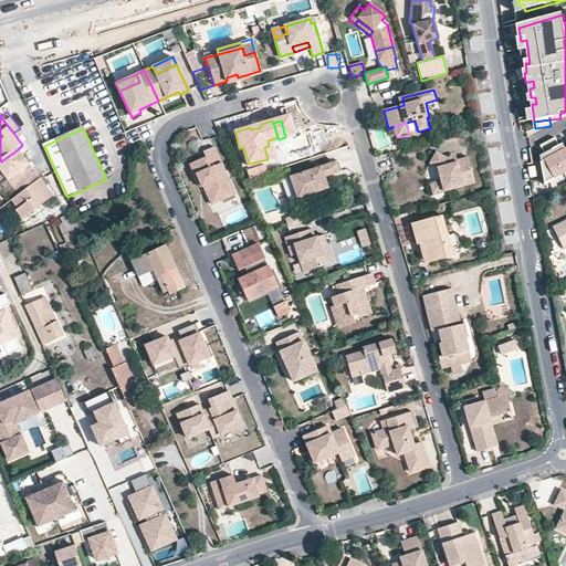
[(548,143),(565,174),(565,173),(565,149),(563,144),(561,146),(556,138),(548,143)]
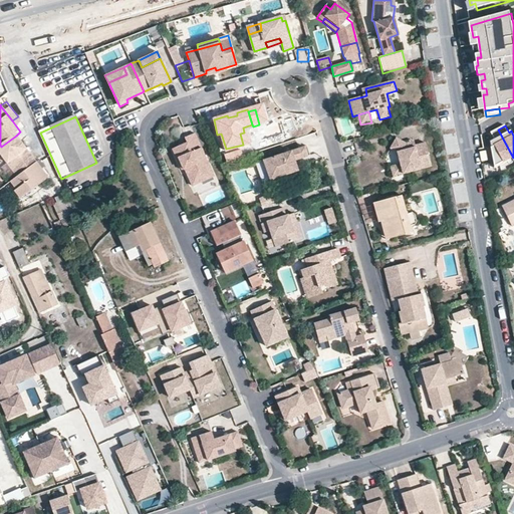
[(513,158),(498,130),(492,133),(496,139),(491,142),(496,167),(513,158)]
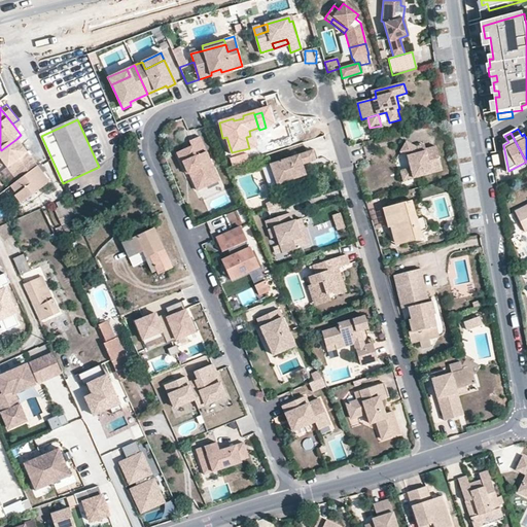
[(197,190),(206,186),(208,179),(217,176),(200,136),(175,146),(184,169),(189,167),(190,170),(188,171),(197,190)]
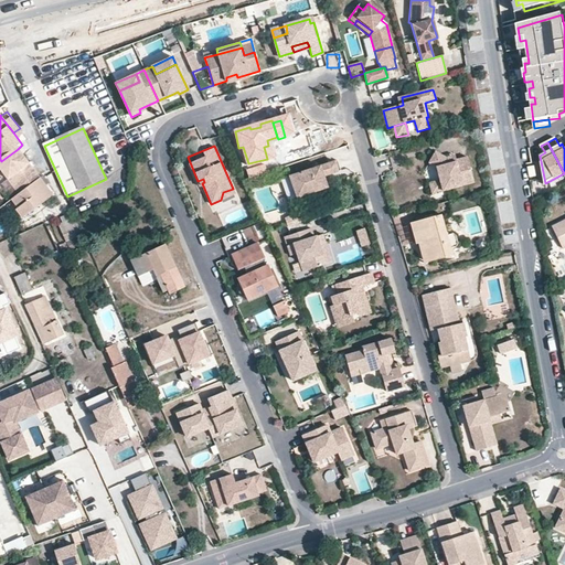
[(1,161),(0,161),(0,168),(4,173),(7,172),(12,179),(14,177),(25,191),(31,187),(41,179),(33,168),(29,171),(25,168),(30,164),(18,149),(1,161)]
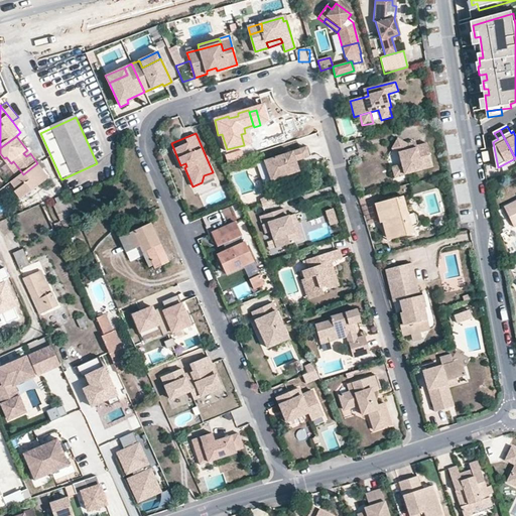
[(407,144),(397,140),(392,150),(399,154),(402,165),(405,174),(433,167),(427,143),(416,146),(417,148),(412,149),(411,146),(407,144)]
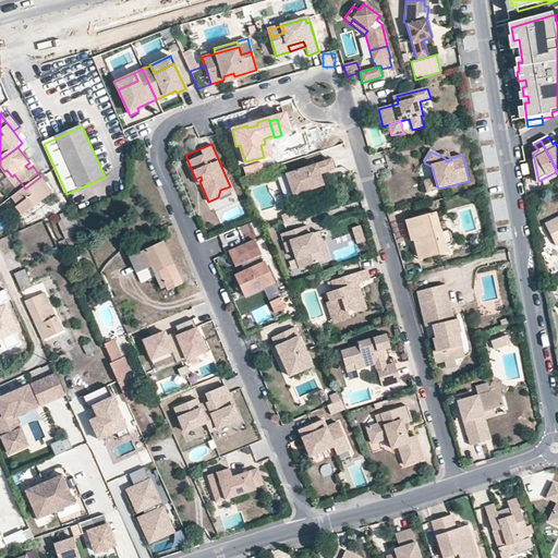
[(290,186),(295,185),(299,195),(311,191),(312,193),(325,190),(322,179),(317,180),(316,176),(320,174),(337,169),(334,158),(287,174),(290,186)]
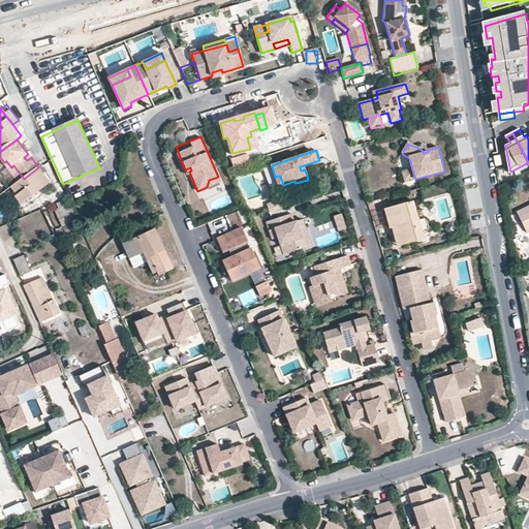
[(6,161),(4,162),(19,183),(24,179),(13,165),(11,167),(6,161)]
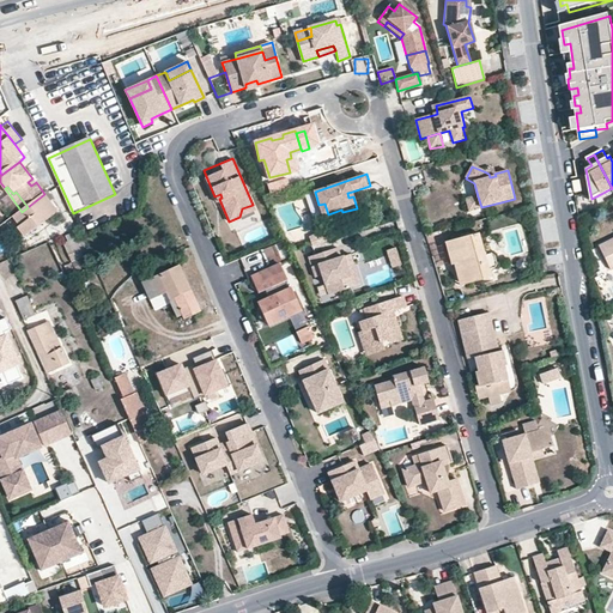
[(319,205),(315,192),(304,195),(313,219),(322,217),(319,205)]
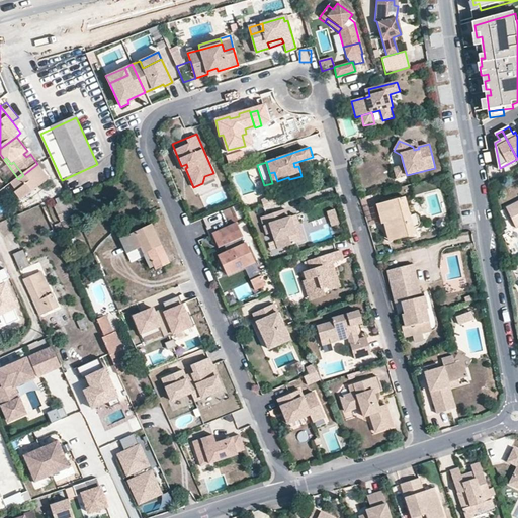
[(18,179),(12,183),(18,191),(16,193),(22,201),(31,194),(29,191),(32,189),(34,192),(37,190),(50,180),(37,164),(28,171),(23,175),(18,179)]
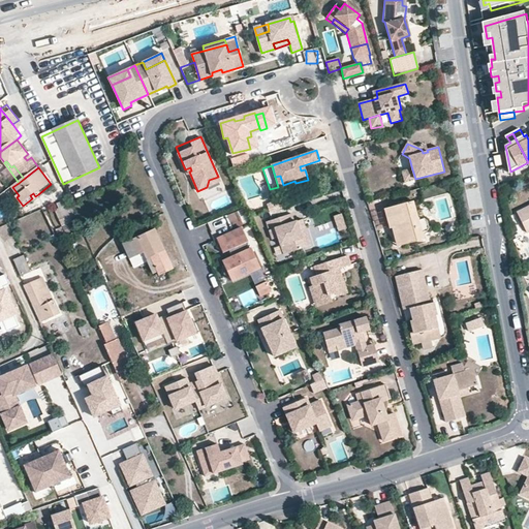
[(412,169),(402,173),(405,182),(415,179),(412,169)]
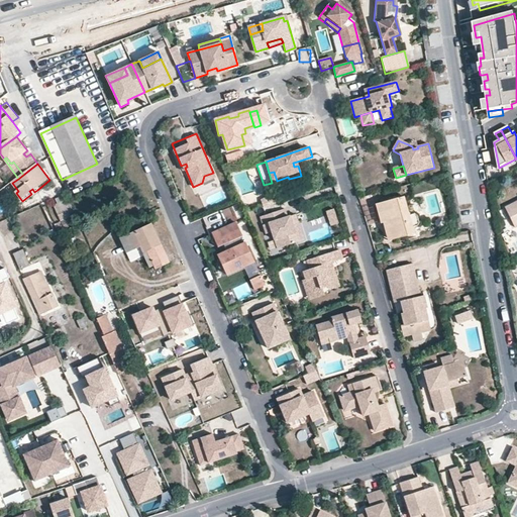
[(213,173),(204,176),(202,183),(214,177),(213,173)]
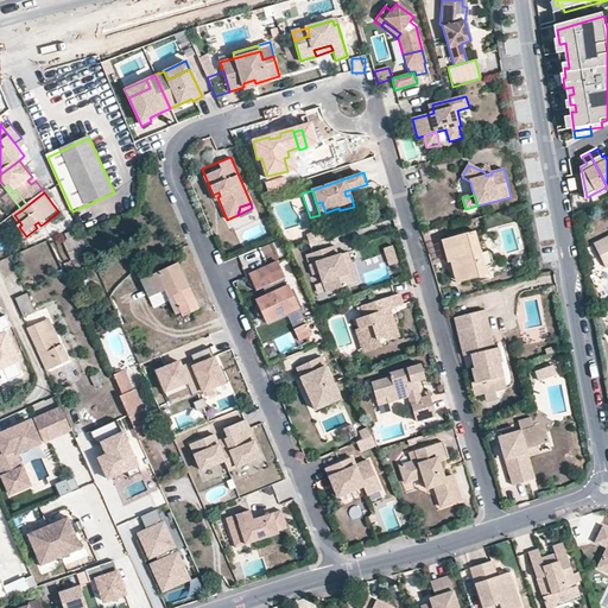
[(21,225),(14,215),(7,221),(14,230),(19,227),(21,225)]
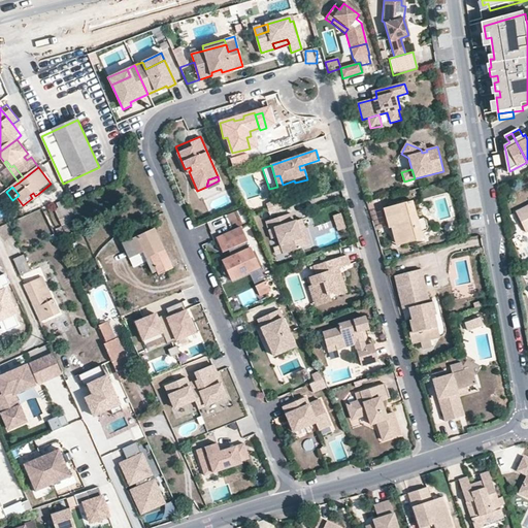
[(76,217),(67,195),(56,199),(59,205),(54,207),(63,226),(77,220),(76,217)]
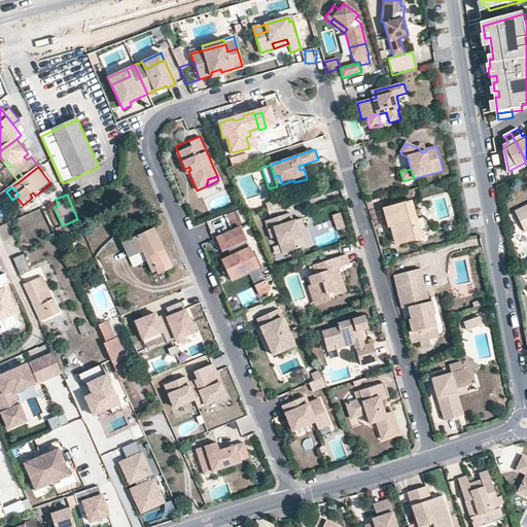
[(286,203),(284,196),(272,202),(274,207),(286,203)]
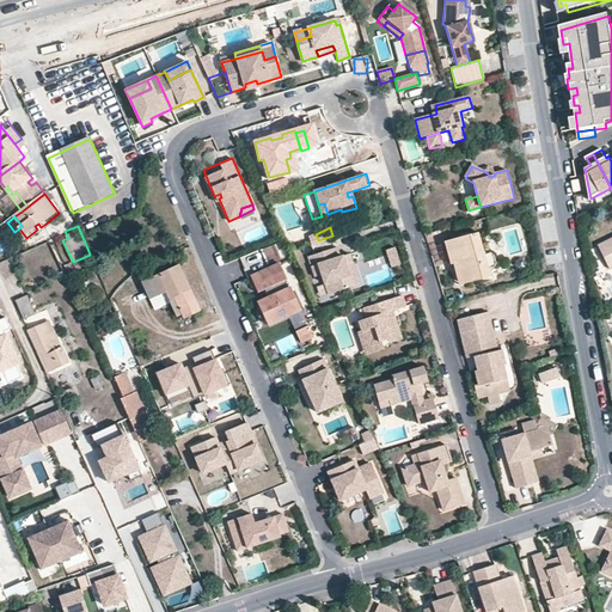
[(484,256),(478,233),(445,243),(445,245),(450,264),(451,267),(453,265),(457,264),(458,265),(460,265),(461,273),(459,274),(463,286),(490,279),(489,270),(495,268),(497,264),(494,256),(490,255),(484,256)]
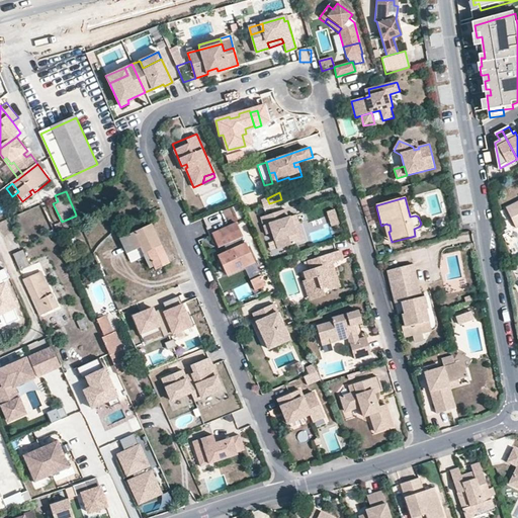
[(517,201),(507,207),(516,227),(517,226),(517,201)]
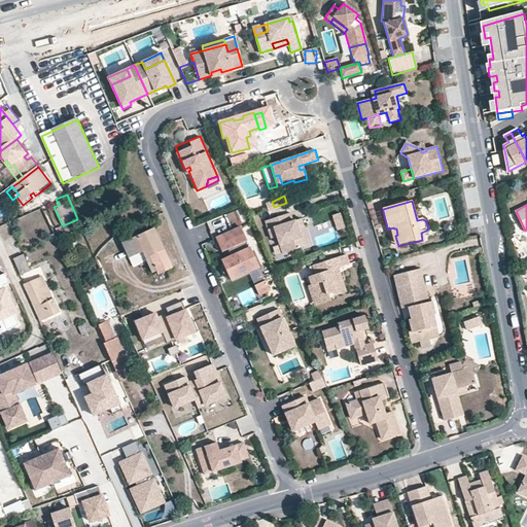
[(346,226),(341,211),(331,214),(337,230),(346,226)]
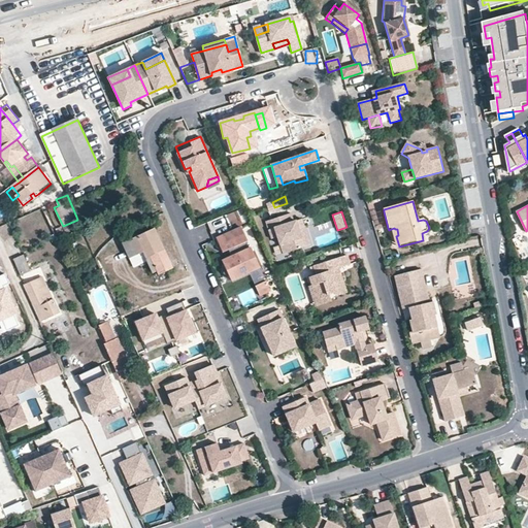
[(370,216),(375,231),(388,228),(384,211),(370,216)]
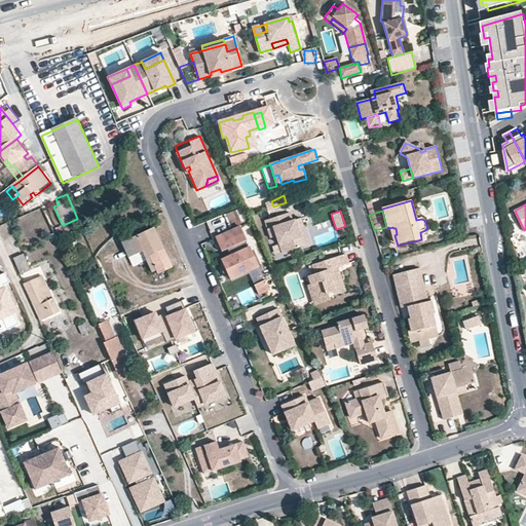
[(282,253),(303,246),(298,229),(304,227),(301,218),(292,220),(290,213),(264,220),(269,237),(276,236),(282,253)]
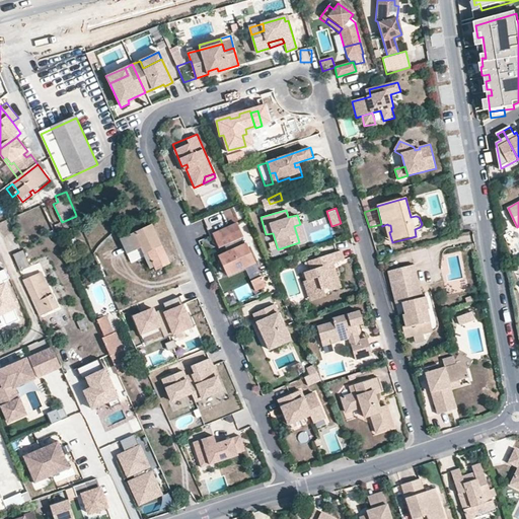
[(253,264),(237,224),(213,234),(219,248),(224,245),(229,243),(232,250),(227,252),(218,256),(225,275),(253,264)]
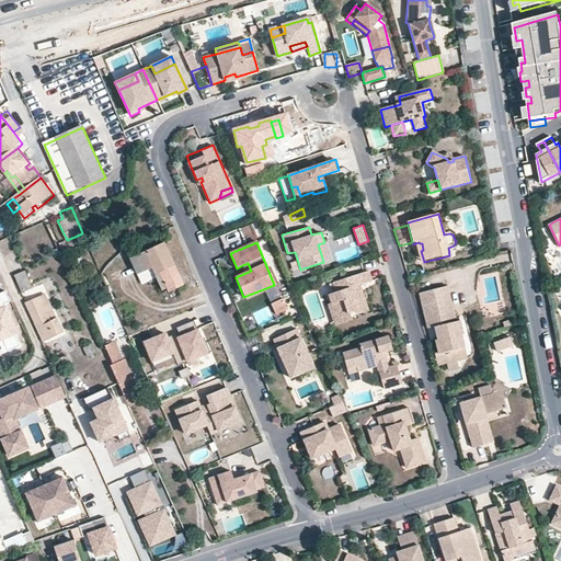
[(324,242),(318,244),(323,262),(330,260),(324,242)]
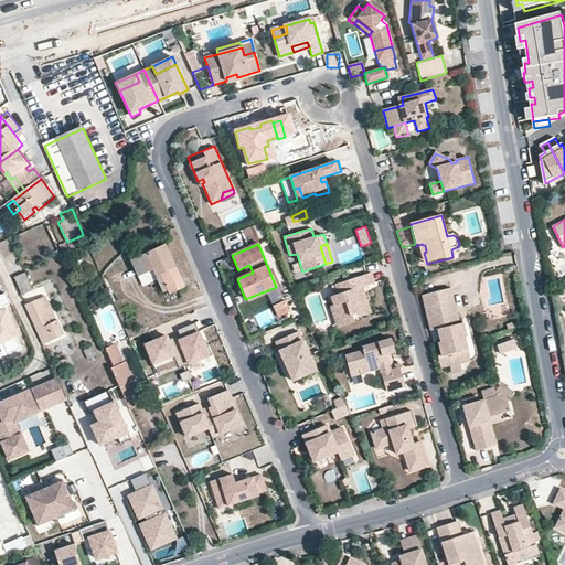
[(426,252),(425,245),(423,245),(422,244),(418,245),(424,265),(427,264),(424,253),(426,252)]
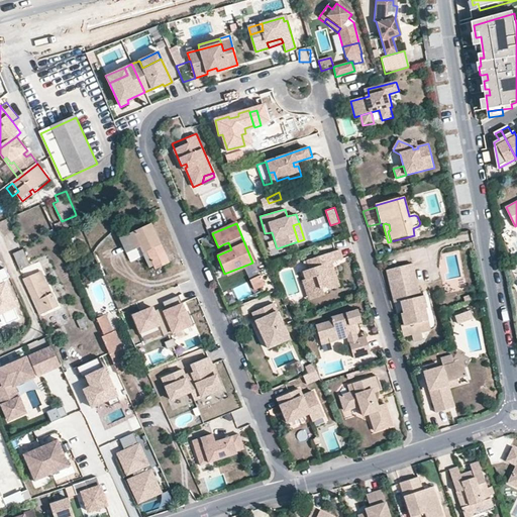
[(170,263),(150,224),(131,233),(120,237),(127,253),(140,247),(143,253),(148,251),(154,266),(157,270),(170,263)]
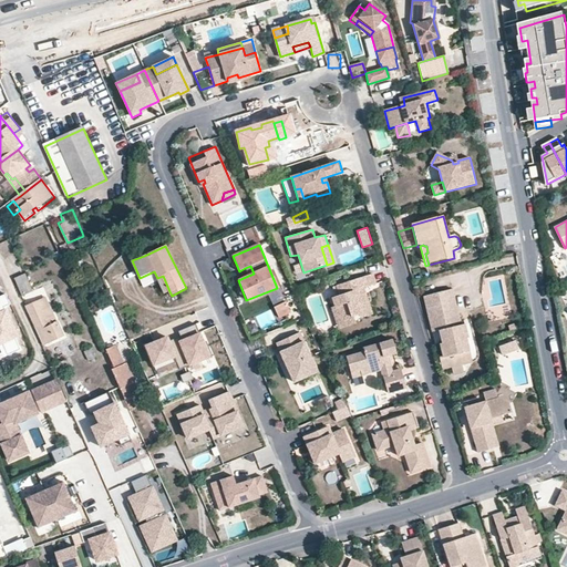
[(144,256),(141,249),(127,256),(131,261),(132,260),(144,256)]
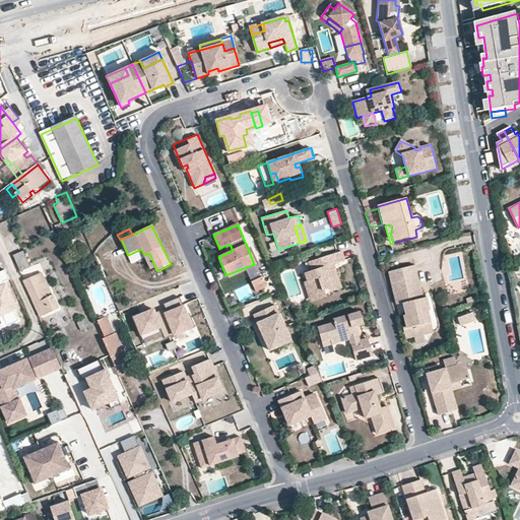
[(144,255),(141,249),(128,255),(131,262),(144,257),(144,255)]
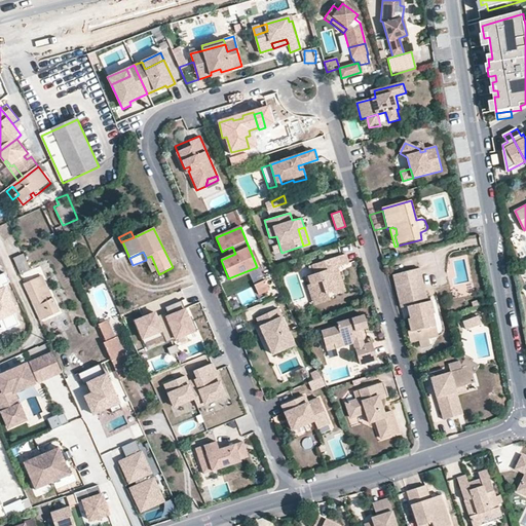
[(21,273),(31,269),(24,254),(13,258),(14,261),(21,273)]
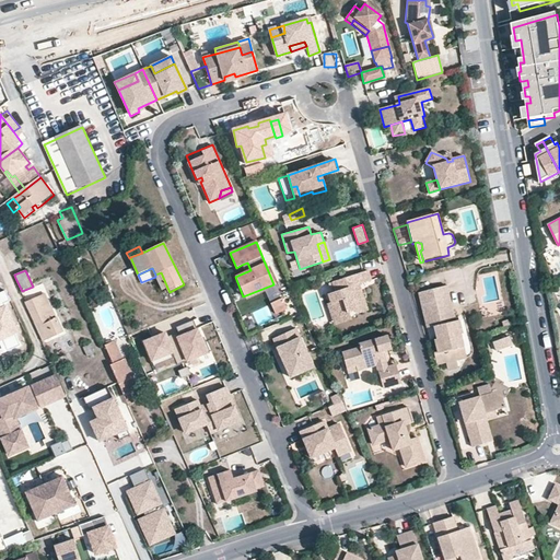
[(370,271),(334,282),(337,293),(330,294),(334,304),(339,321),(350,317),(349,314),(359,312),(358,308),(368,305),(364,294),(360,291),(358,286),(361,286),(373,282),(370,271)]
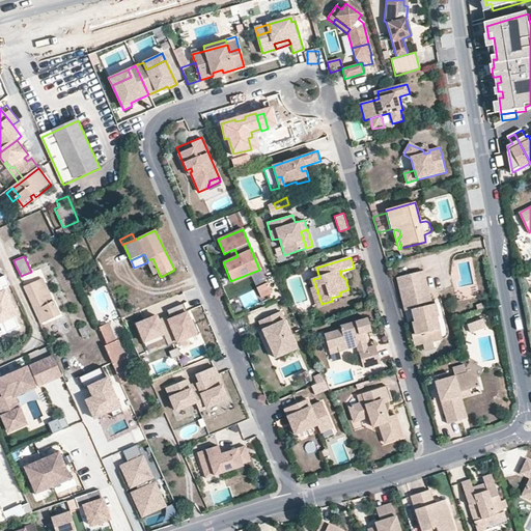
[(152,258),(147,260),(147,262),(154,275),(159,273),(152,258)]
